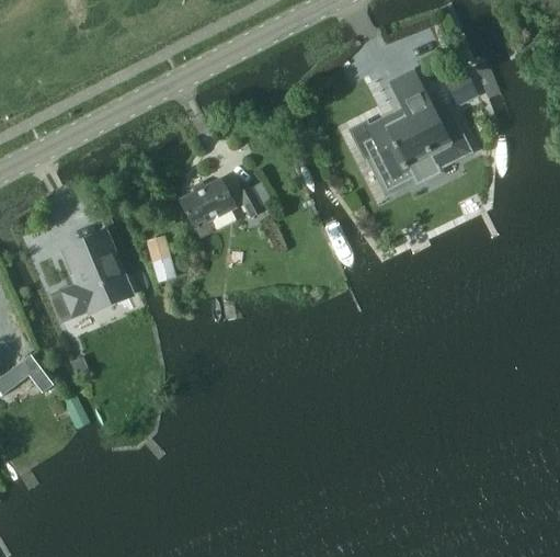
[(471,150),(454,114),(438,121),(413,69),(390,80),(402,104),(364,123),(368,132),(355,138),(384,195),(413,181),(415,186),(445,172),(442,166),(471,150)]
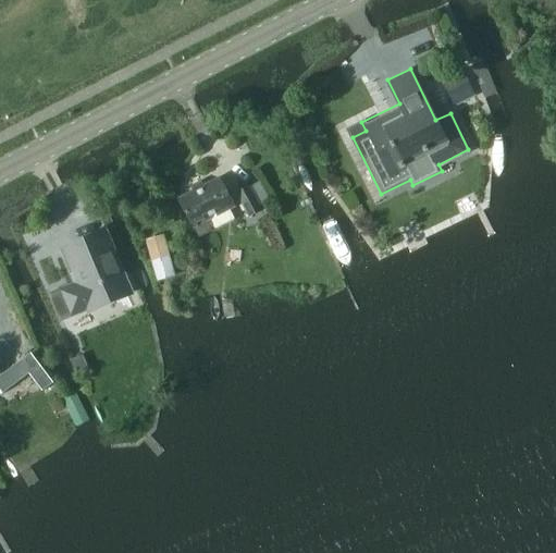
[(456,103),(474,94),(461,69),(443,78),(456,103)]
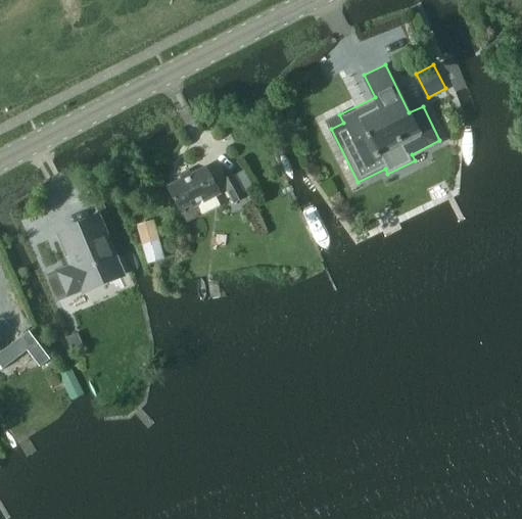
[(220,193),(205,166),(191,173),(189,168),(180,172),(182,176),(169,183),(188,220),(193,218),(197,213),(198,207),(196,205),(220,193)]
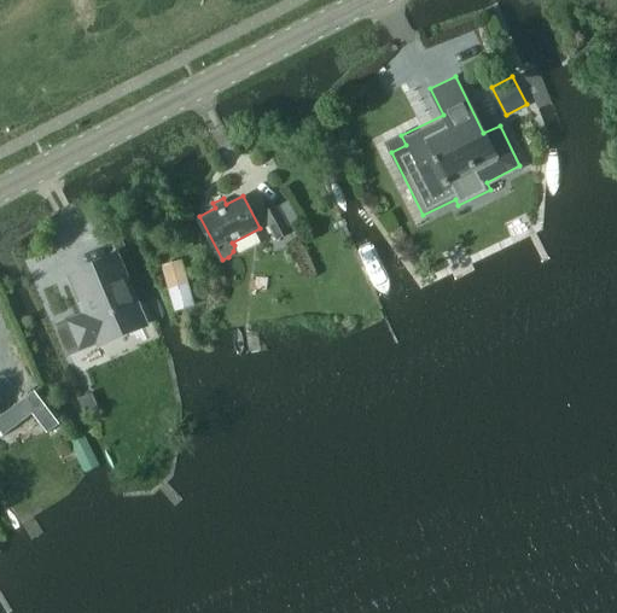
[(274,237),(287,229),(274,204),(260,211),(274,237)]
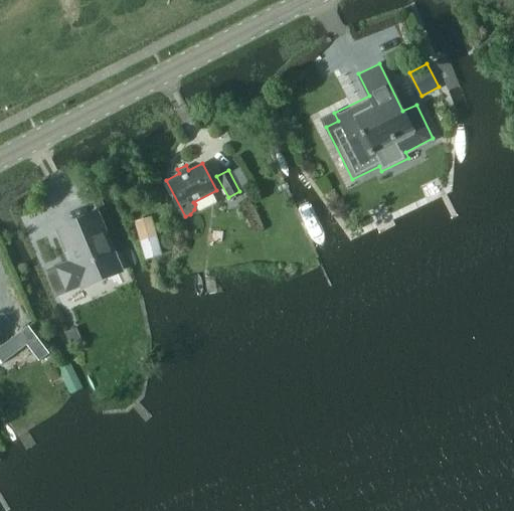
[(75,258),(57,266),(66,286),(83,279),(86,282),(92,280),(111,272),(118,269),(118,268),(110,250),(94,211),(61,225),(75,258)]
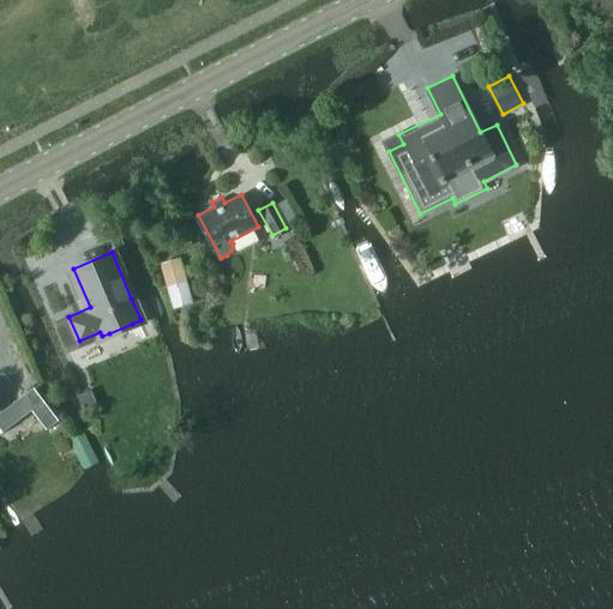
[(180,255),(161,260),(173,307),(192,301),(180,255)]
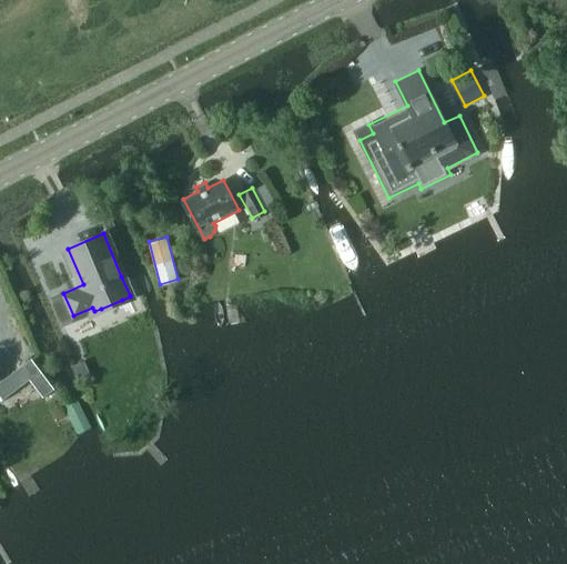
[(34,389),(43,384),(30,355),(0,369),(0,384),(1,386),(28,374),(34,389)]
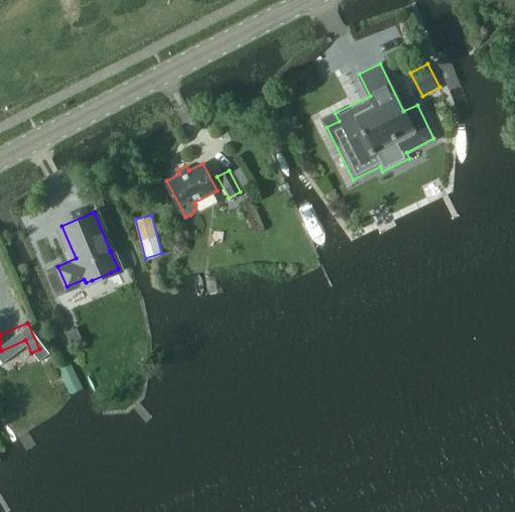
All buildings are outlined.
